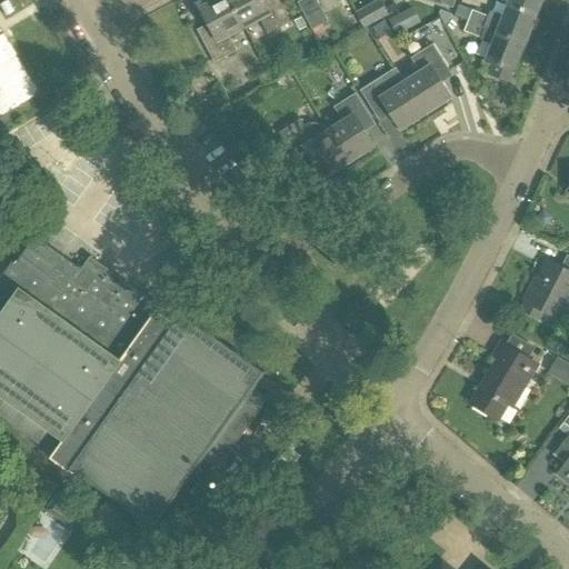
[(229,37),(246,28),(230,0),(217,0),(201,9),(212,30),(200,37),(215,63),(237,51),(229,37)]
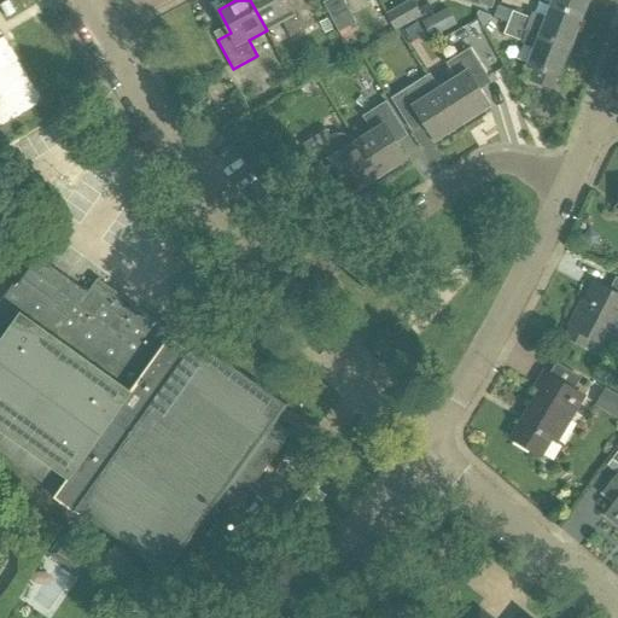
[(250,0),(267,30),(283,22),(291,38),(315,25),(302,0),(290,0),(289,1),(287,0),(250,0)]
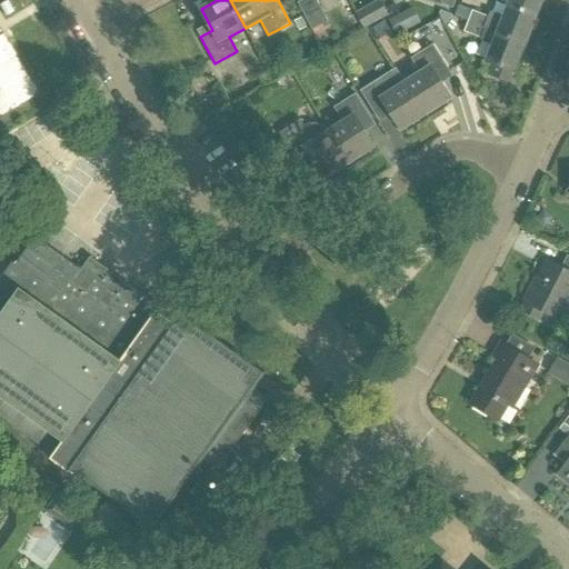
[(312,31),(328,22),(316,0),(302,0),(298,3),(312,31)]
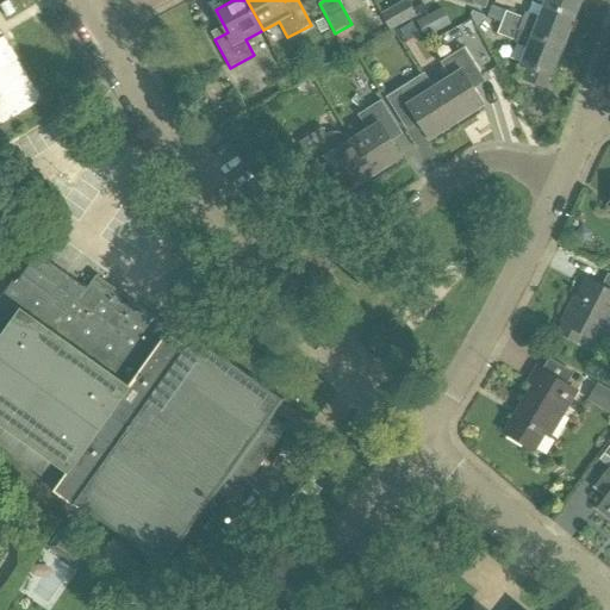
[(547,0),(546,6),(577,18),(583,0),(547,0)]
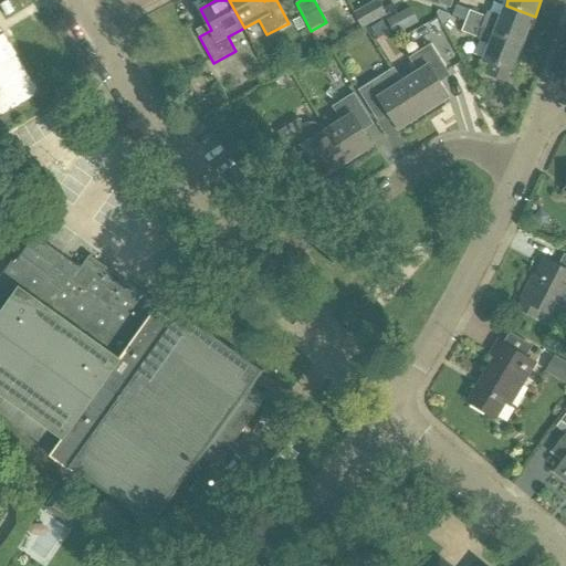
[(524,44),(535,17),(506,6),(501,18),(495,33),(524,44)]
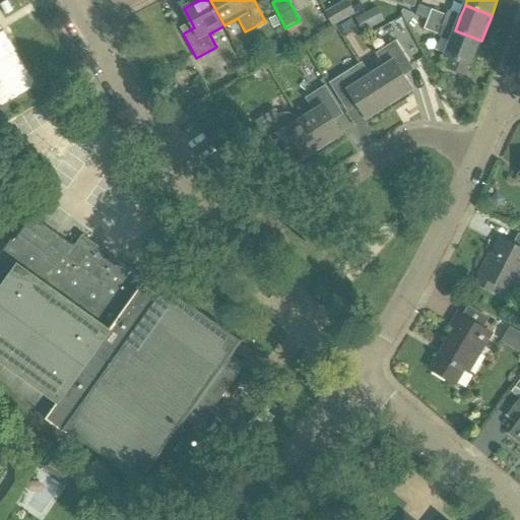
[(363,33),(384,20),(377,7),(354,18),(363,33)]
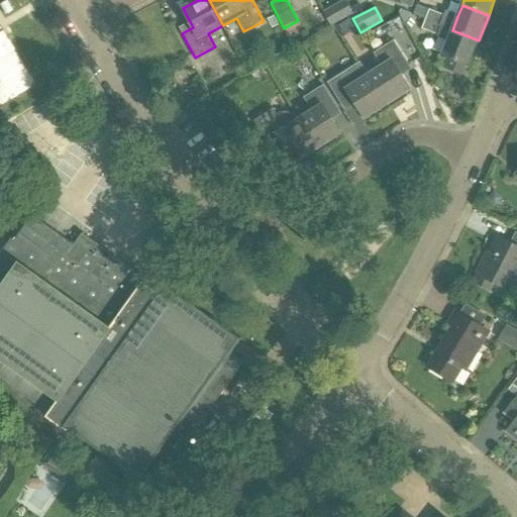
[(452,30),(457,16),(445,10),(443,16),(429,10),(421,29),(448,40),(442,56),(449,58),(444,69),(461,76),(466,65),(469,67),(479,40),(452,30)]
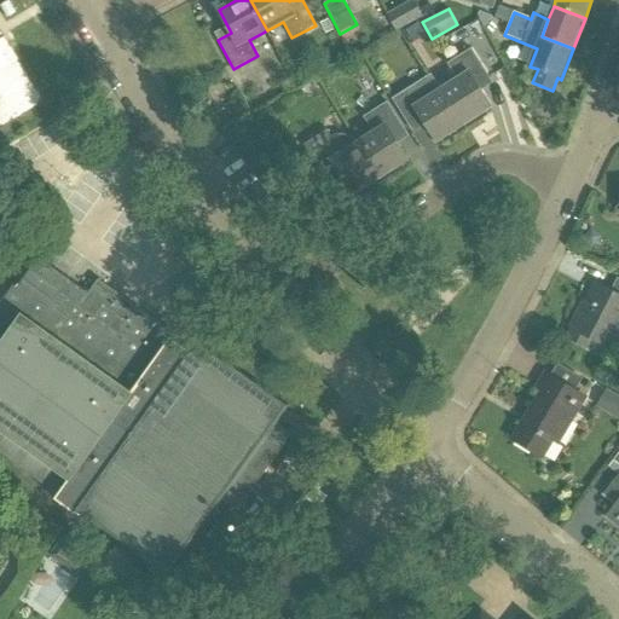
[(405,30),(414,44),(427,35),(417,22),(405,30)]
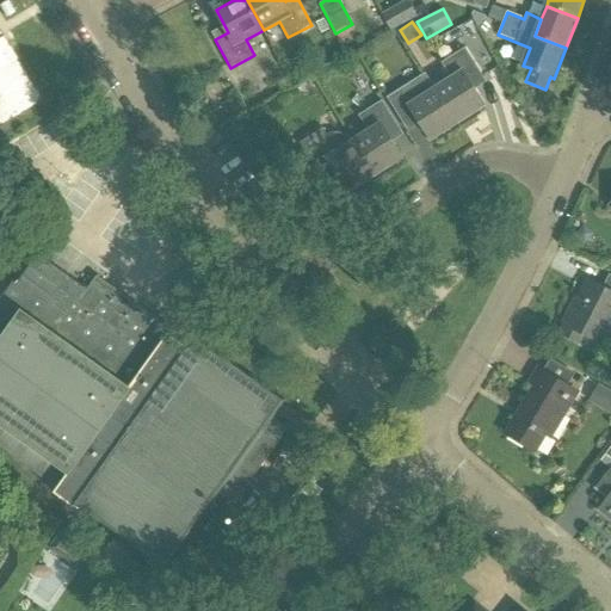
[(0,38),(0,128),(0,129),(43,102),(4,37),(0,38)]
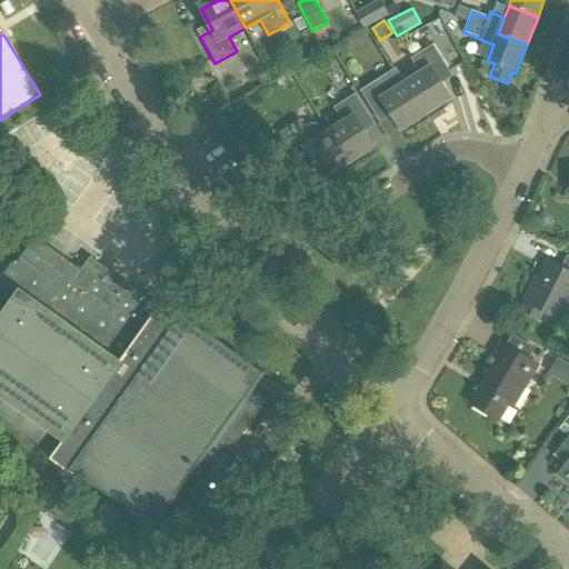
[(406,82),(427,113),(451,99),(439,79),(450,71),(432,45),(411,59),(420,73),(406,82)]
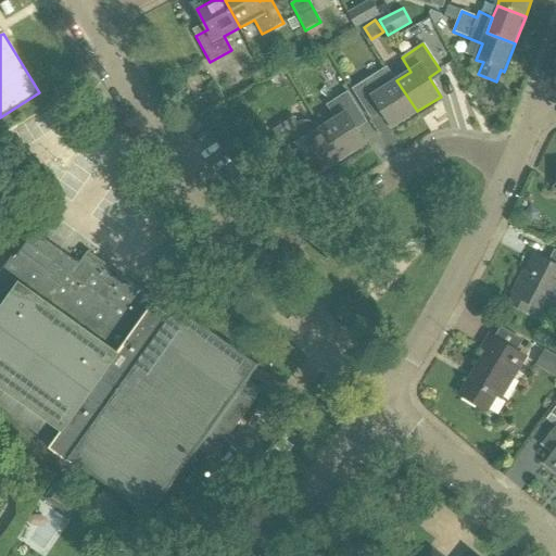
[(417,111),(396,80),(396,81),(387,66),(352,89),(368,115),(379,108),(392,127),(417,111)]
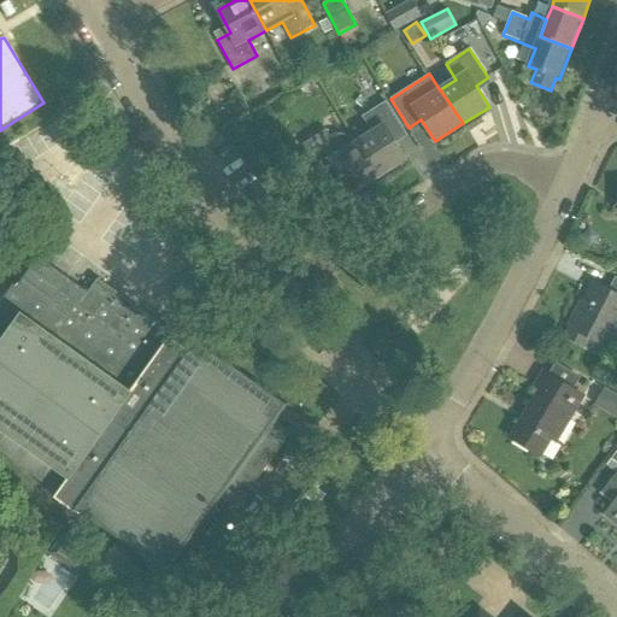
[(357,142),(378,177),(406,160),(393,139),(404,131),(386,103),(362,117),(372,133),(358,141),(357,142)]
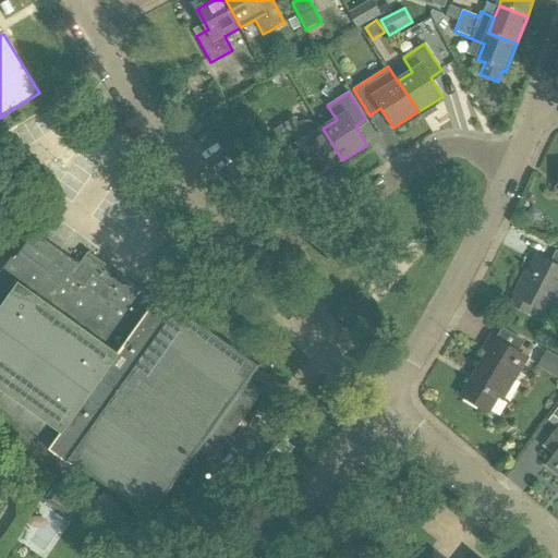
[(323,129),(324,128),(322,125),(317,124),(314,122),(310,122),(306,122),(302,122),(299,123),(295,118),(275,131),(278,137),(294,162),(305,156),(317,176),(342,160),(323,129)]
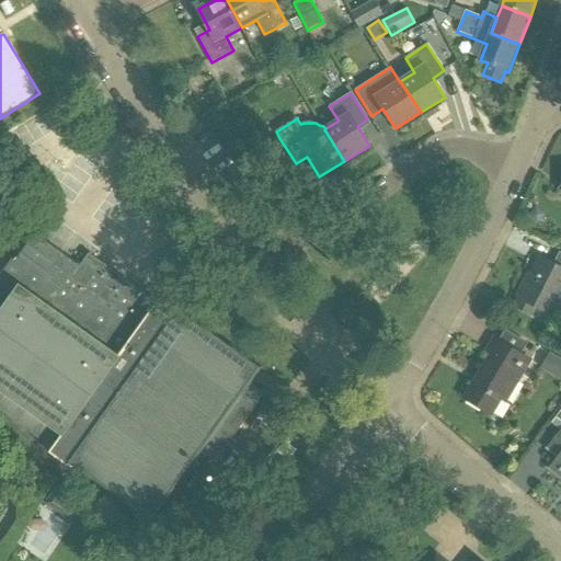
[(82,267),(37,235),(18,262),(14,259),(0,278),(0,411),(56,451),(54,455),(72,468),(75,465),(153,522),(178,488),(193,499),(266,395),(251,384),(262,368),(225,342),(182,310),(178,316),(125,278),(91,254),(82,267)]
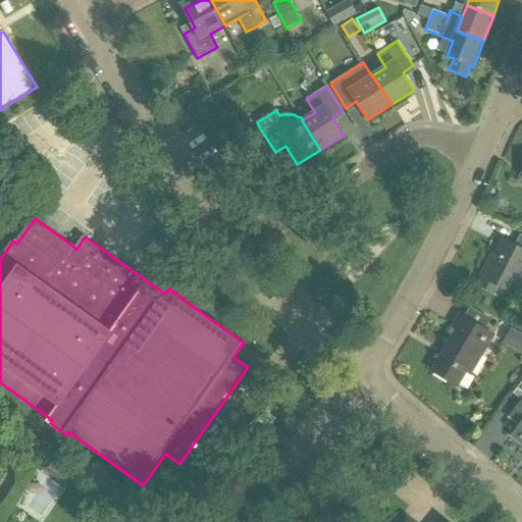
[(521,243),(519,250),(504,242),(497,256),(493,254),(482,275),(485,276),(479,286),(494,295),(498,288),(513,295),(521,276),(521,243)]
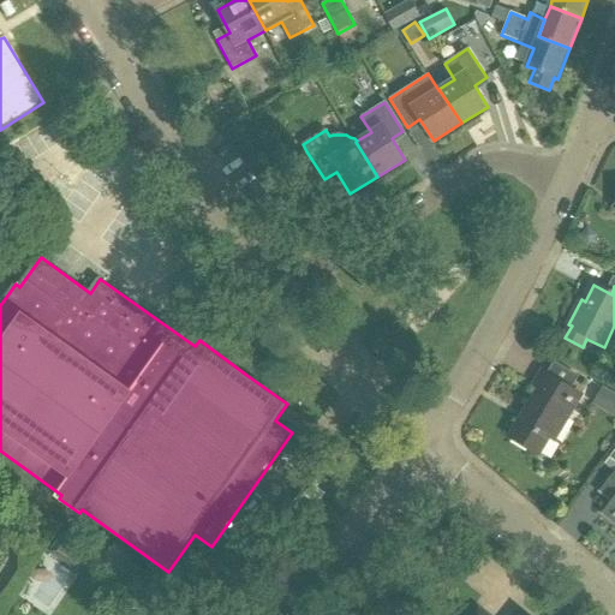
[(555,441),(583,394),(543,370),(535,384),(541,388),(511,437),(541,454),(550,439),(555,441)]
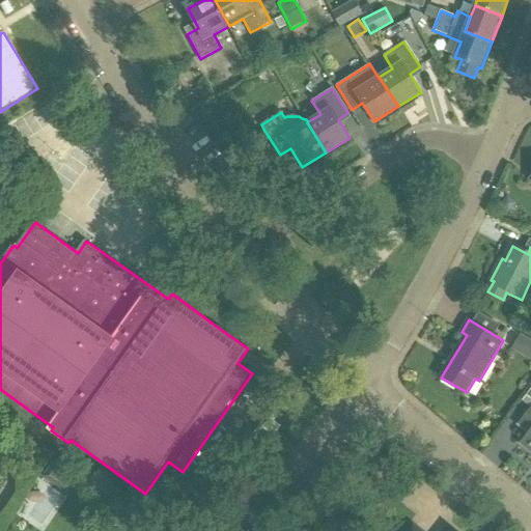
[(530,339),(521,334),(511,348),(512,350),(530,360),(530,339)]
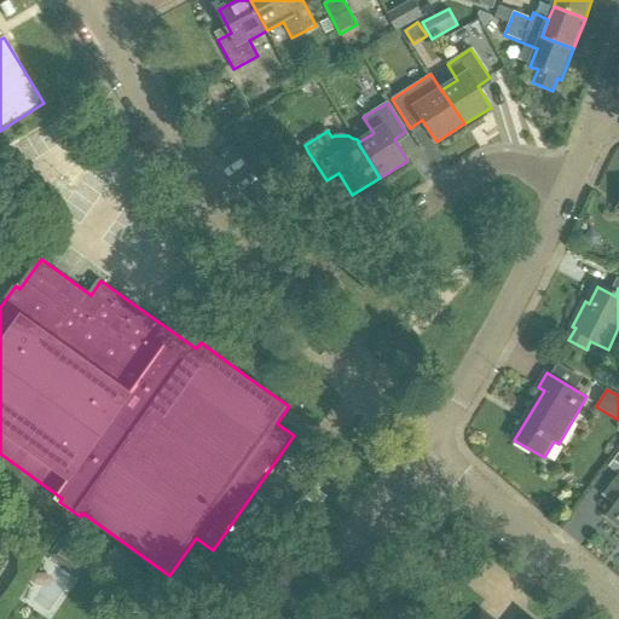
[(618,503),(609,515),(618,522),(618,475),(605,493),(618,503)]
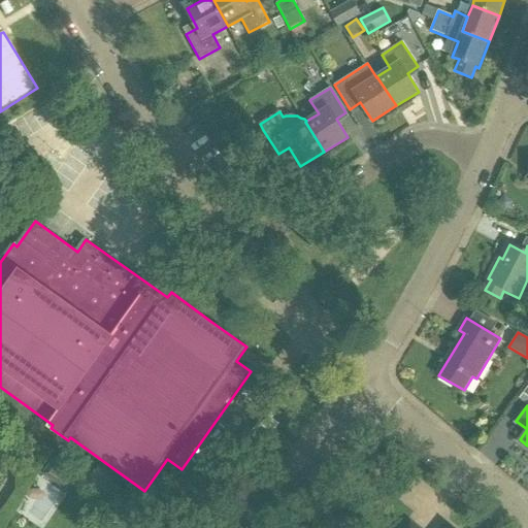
[(63,468),(52,460),(44,470),(56,477),(63,468)]
